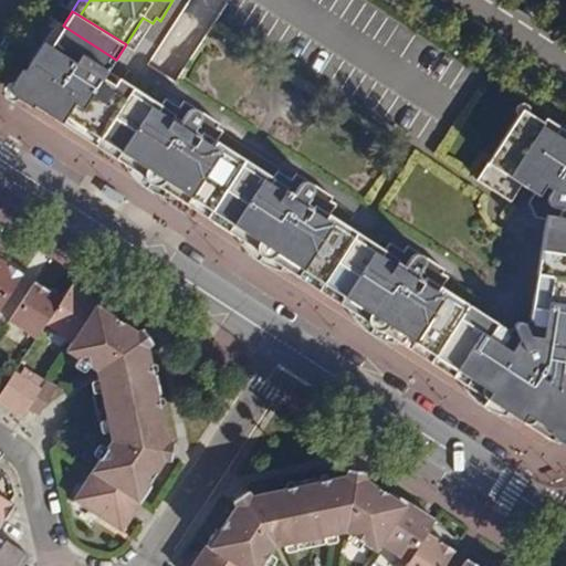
[(66,117),(122,152),(192,197),(233,223),(304,269),(316,276),(348,226),(329,213),(336,203),(331,200),(334,196),(297,171),(293,179),(279,169),(273,177),(218,143),(224,130),(217,126),(220,123),(184,100),(179,106),(127,73),(123,80),(109,71),(116,60),(63,25),(56,21),(30,64),(37,69),(23,88),(66,117)]
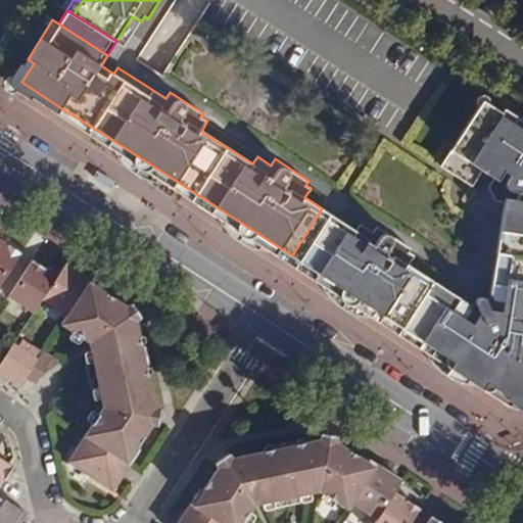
[(56,114),(61,108),(21,82),(34,63),(28,59),(24,66),(20,64),(11,80),(9,80),(12,95),(15,92),(28,100),(33,98),(56,114)]
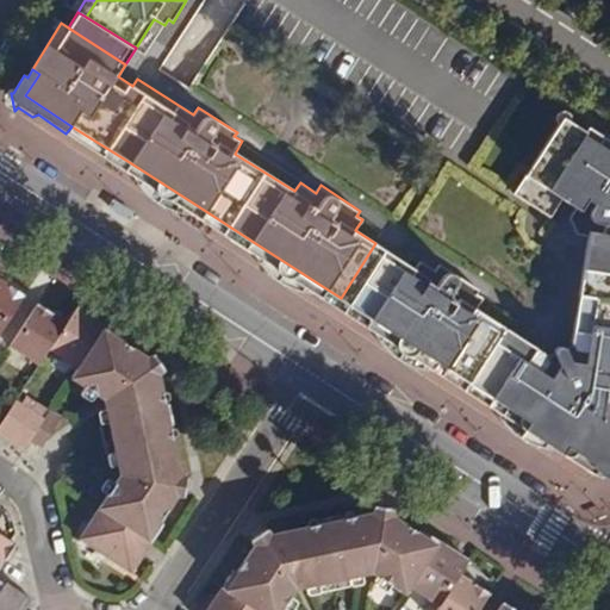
[(7,106),(14,111),(11,93),(5,95),(7,106)]
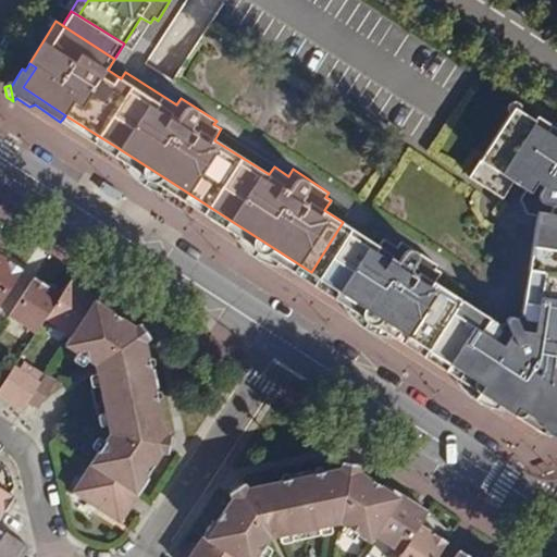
[(520,111),(522,107),(520,100),(516,99),(511,100),(509,102),(507,109),(509,113),(514,107),(520,111)]
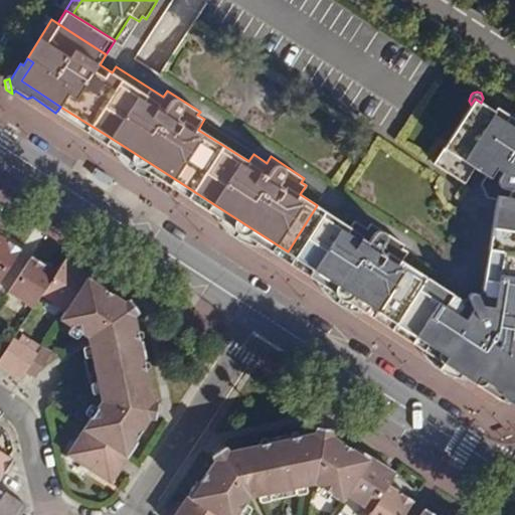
[(514,114),(502,111),(497,108),(495,112),(481,103),(475,99),(471,105),(435,163),(467,184),(476,168),(488,174),(482,186),(488,197),(497,199),(490,249),(514,252),(514,114)]
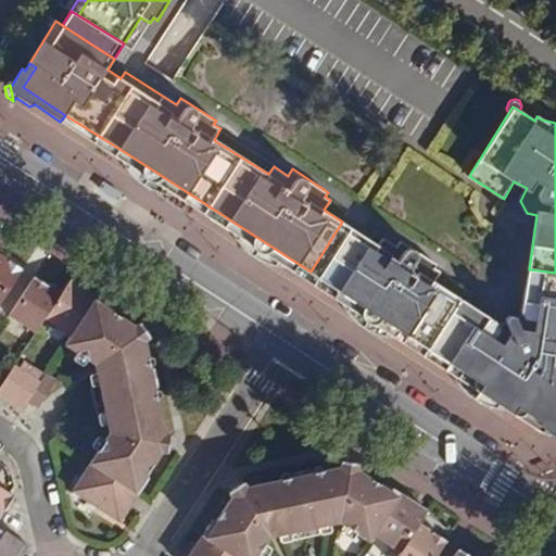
[(119,149),(65,115),(60,122),(114,155),(119,149)]
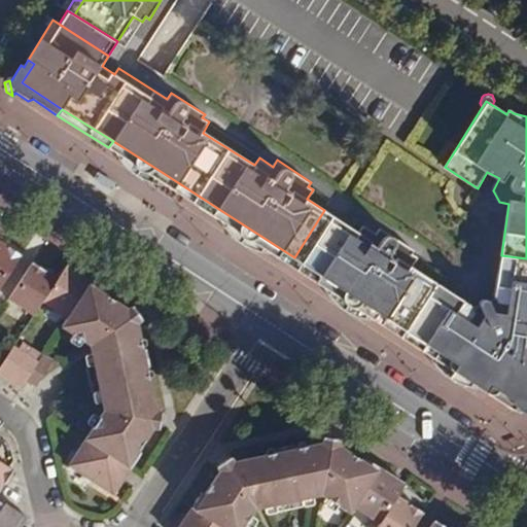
[(179,183),(113,141),(108,147),(115,152),(129,171),(141,178),(168,185),(175,190),(179,183)]
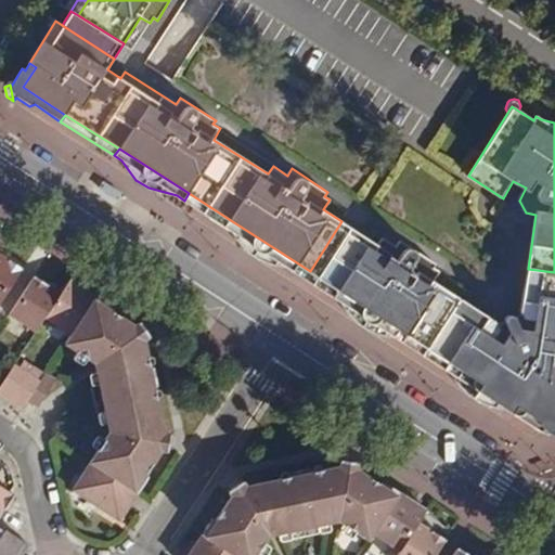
[(189,193),(184,201),(223,227),(229,219),(189,193)]
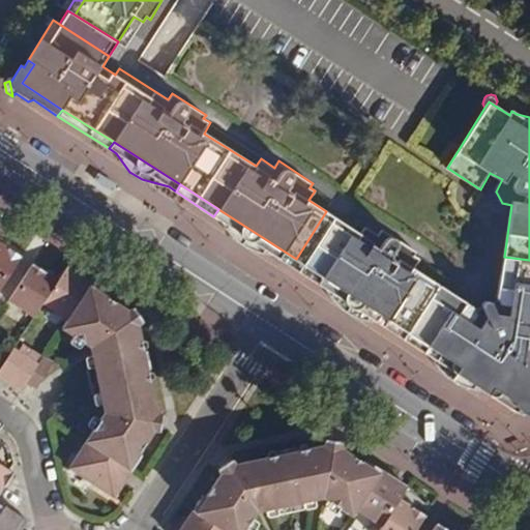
[(285,252),(218,209),(213,216),(224,222),(237,240),(244,245),(248,247),(271,254),(281,259),(285,252)]
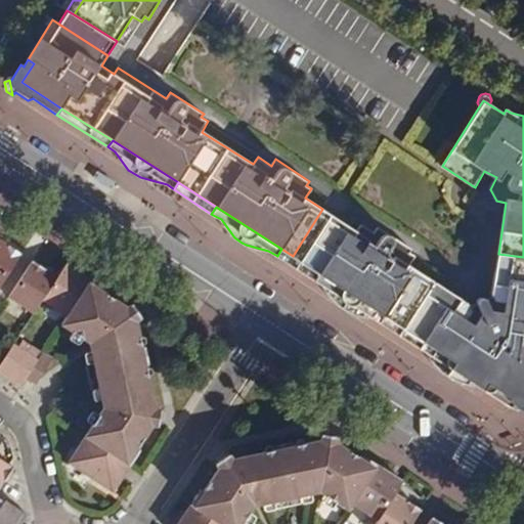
[(322,209),(293,256),(310,267),(341,221),(322,209)]
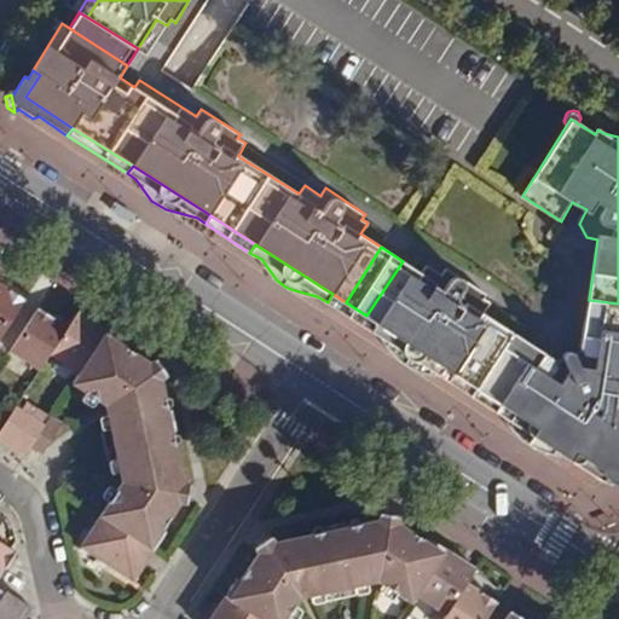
[(379,323),(455,372),(502,403),(595,463),(618,452),(618,324),(585,319),(580,350),(579,352),(570,351),(563,353),(561,356),(561,359),(555,360),(484,314),(490,302),(484,298),(487,294),(446,266),(443,275),(427,264),(421,272),(403,261),(366,316),(379,323)]
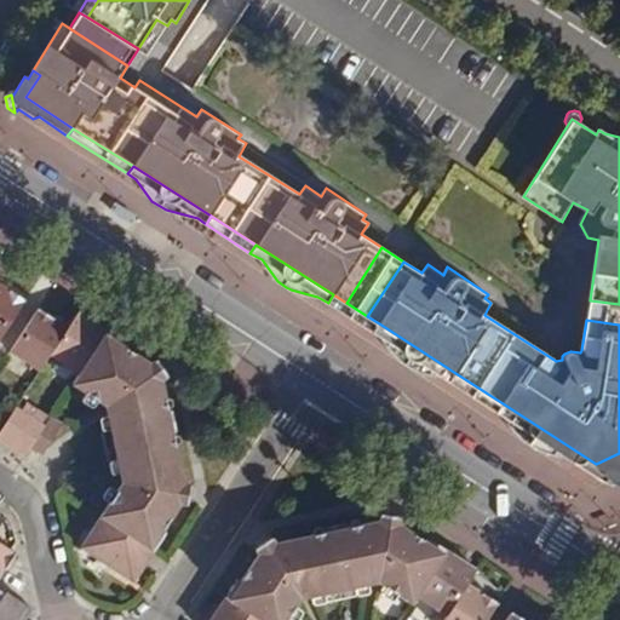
[(0,288),(0,337),(4,332),(13,317),(23,300),(7,290),(5,293),(0,288)]
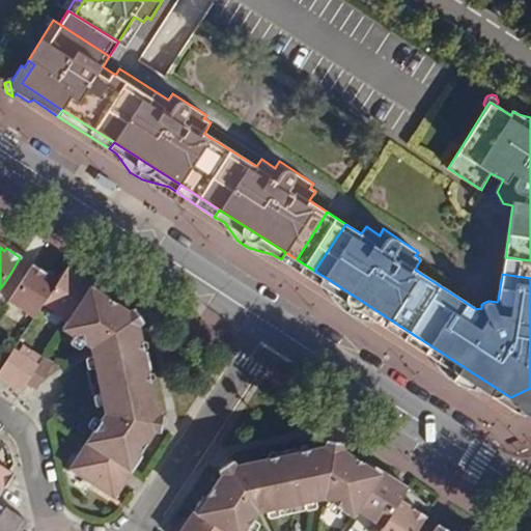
[(297,259),(285,252),(281,259),(319,284),(325,277),(314,271),(297,259)]
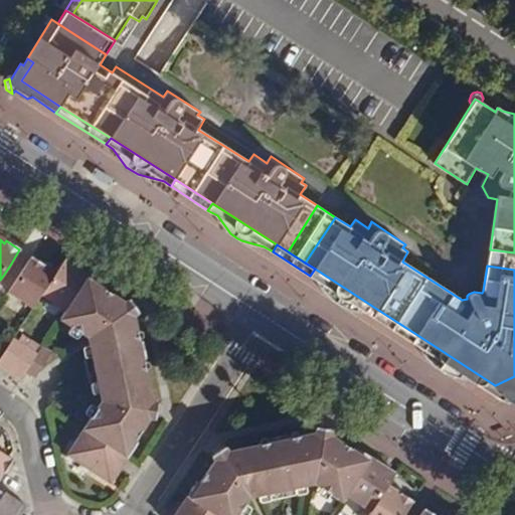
[(514,252),(490,249),(487,266),(514,270),(514,252)]
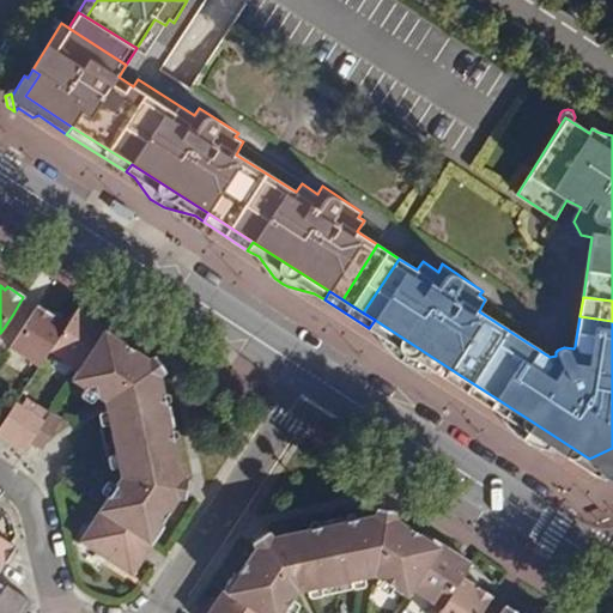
[(47,353),(64,327),(52,319),(53,316),(36,307),(26,321),(16,337),(7,351),(36,369),(47,353)]
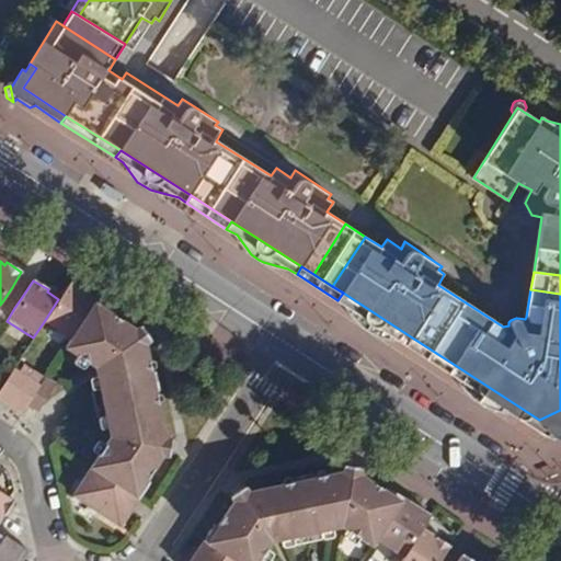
[(67,285),(58,299),(43,323),(70,340),(94,302),(67,285)]
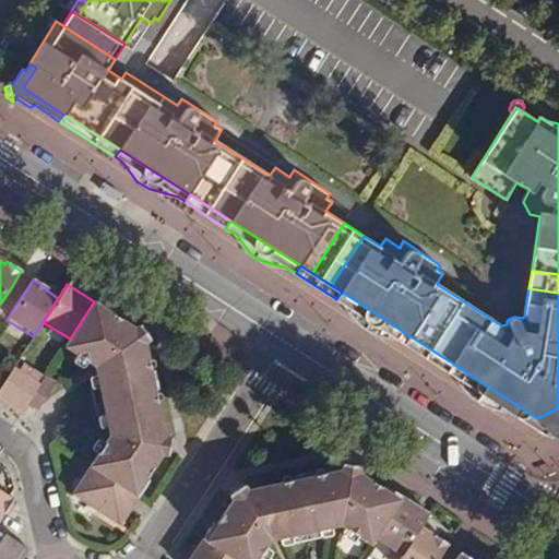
[(3,299),(14,307),(24,293),(12,286),(3,299)]
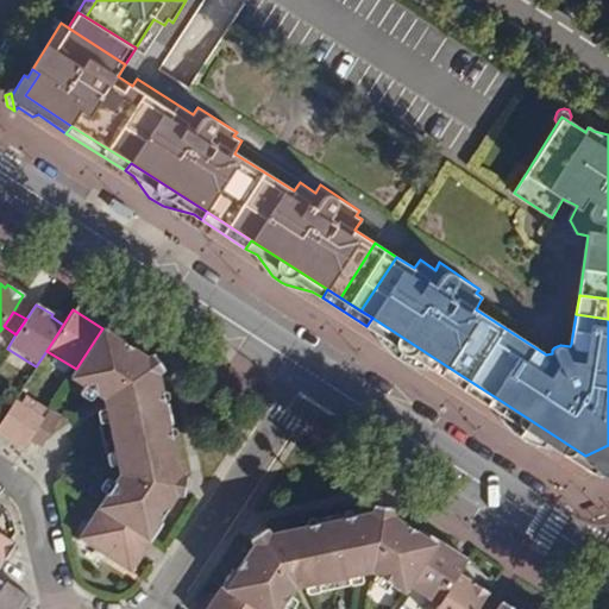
[(443,375),(447,366),(372,318),(366,326),(377,332),(395,357),(401,360),(406,363),(434,370),(443,375)]
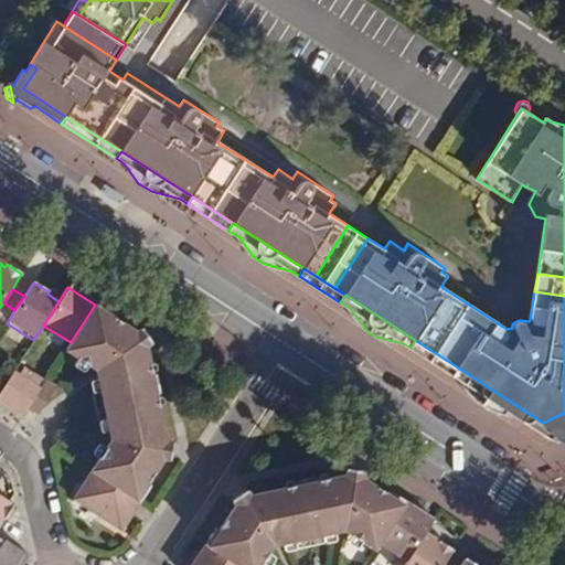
[(113,438),(92,471),(141,502),(149,490),(147,488),(163,462),(170,465),(172,443),(167,441),(156,400),(160,398),(153,377),(150,379),(144,352),(148,350),(139,332),(134,336),(109,319),(112,315),(95,305),(71,342),(64,353),(94,372),(113,438)]
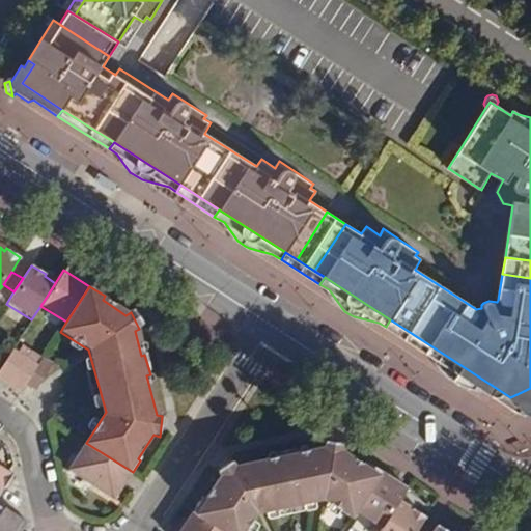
[(430,345),(390,319),(386,327),(426,353),(430,345)]
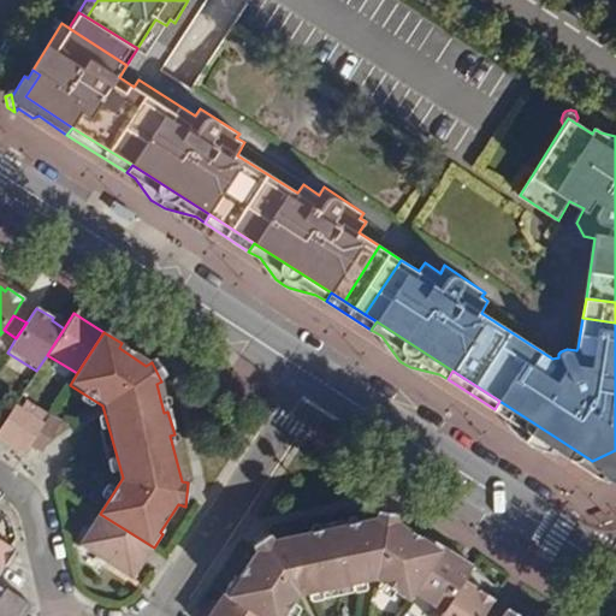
[(615,479),(615,478),(615,450),(592,461),(499,401),(495,409),(502,414),(522,440),(529,444),(562,454),(608,483),(615,479)]
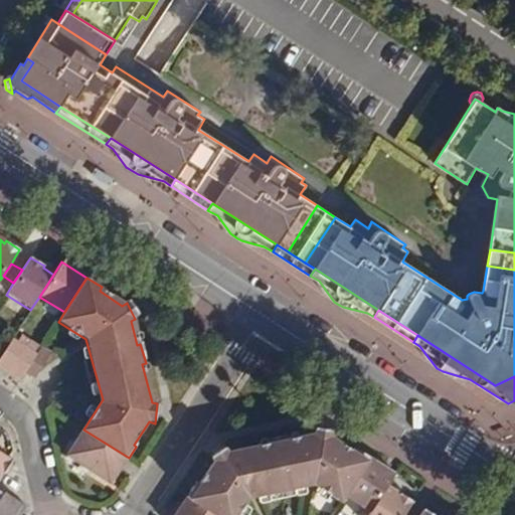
[(0,366),(8,372),(24,347),(12,339),(0,357),(0,366)]
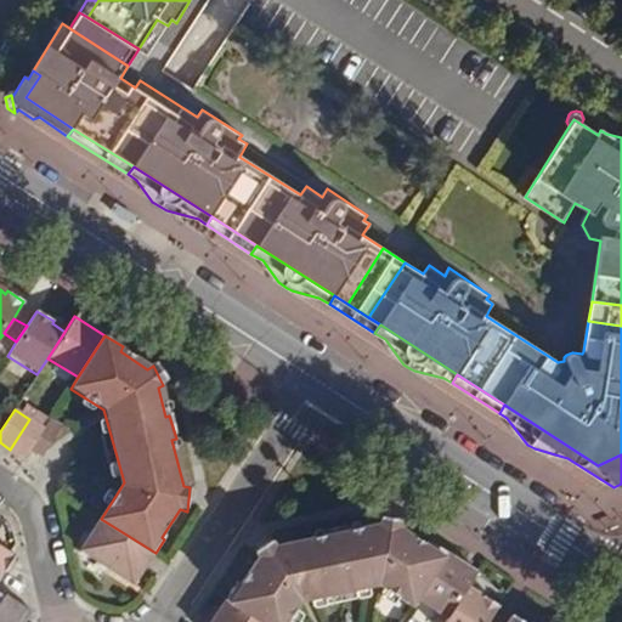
[(45,429),(29,419),(10,450),(24,459),(30,450),(45,429)]
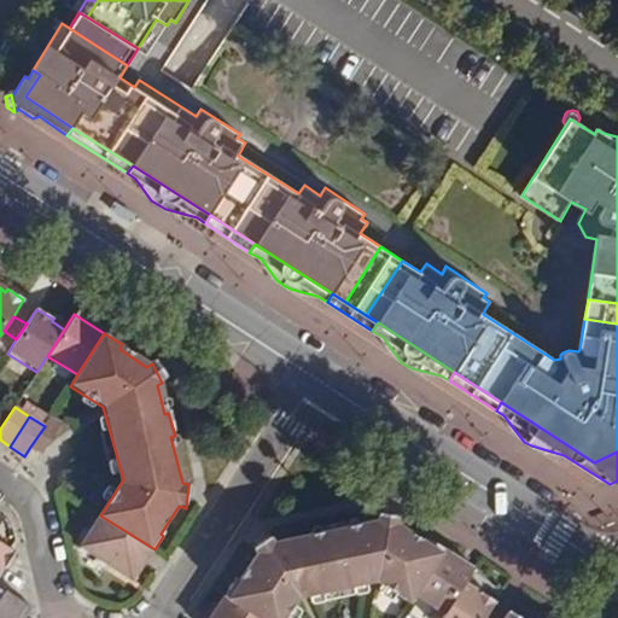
[(45,426),(30,447),(41,453),(60,423),(50,417),(45,426)]
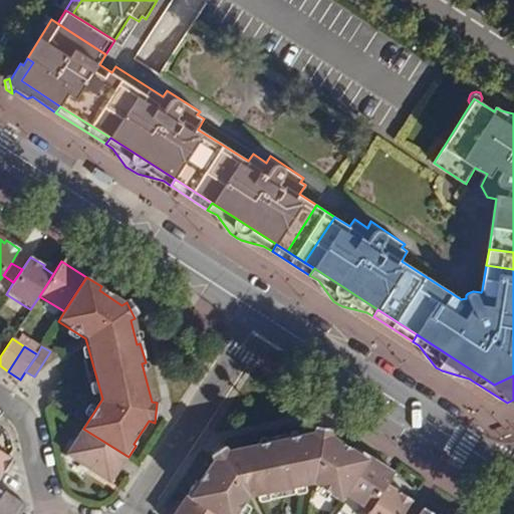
[(195,481),(186,495),(215,513),(236,513),(248,495),(313,480),(340,498),(344,492),(368,454),(353,444),(350,447),(331,434),(331,428),(316,425),(315,432),(290,437),(288,432),(271,436),(272,439),(228,449),(225,446),(209,457),(212,462),(198,483),(195,481)]
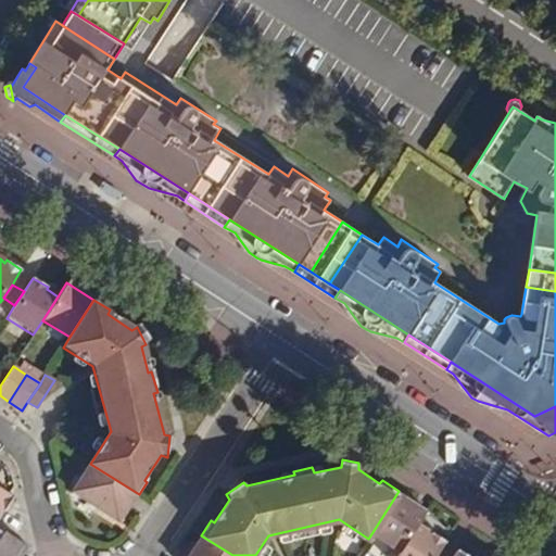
[(139,494),(90,464),(72,493),(122,523),(139,494)]
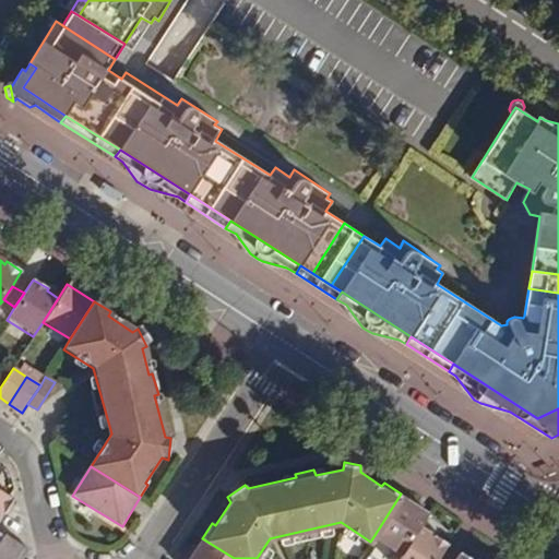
[(0,523),(14,500),(0,491),(0,523)]
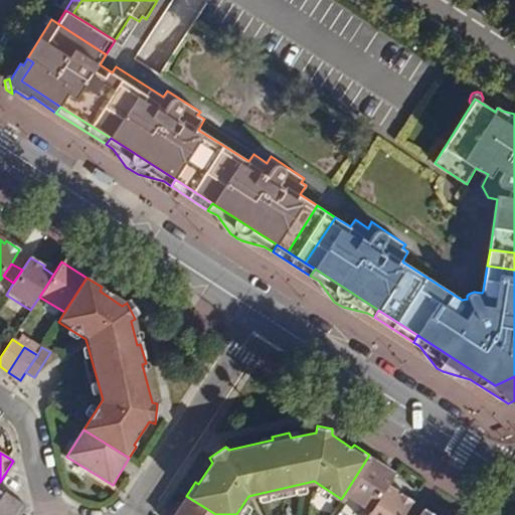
[(345,493),(371,510),(387,485),(394,474),(384,467),(382,464),(369,455),(345,493)]
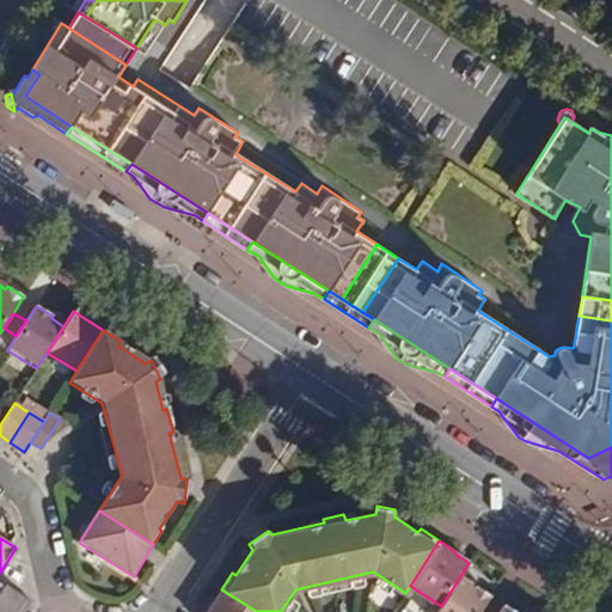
[(460,576),(441,606),(436,611),(478,611),(490,593),(460,576)]
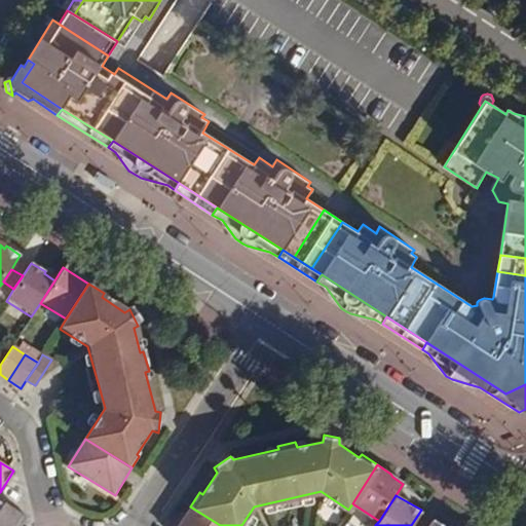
[(22,525),(27,518),(0,500),(0,525),(22,525)]
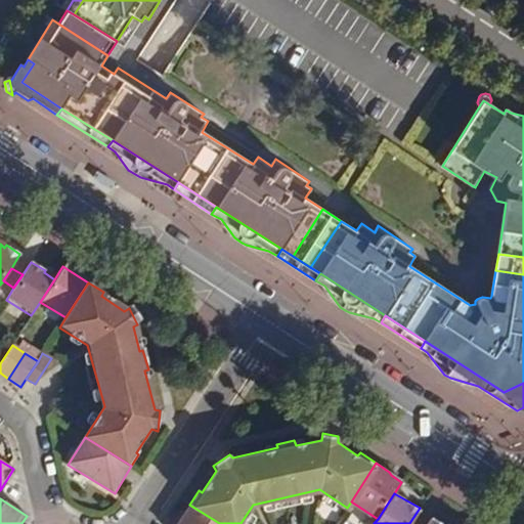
[(219,523),(189,505),(184,501),(177,513),(181,515),(175,523),(219,523)]
